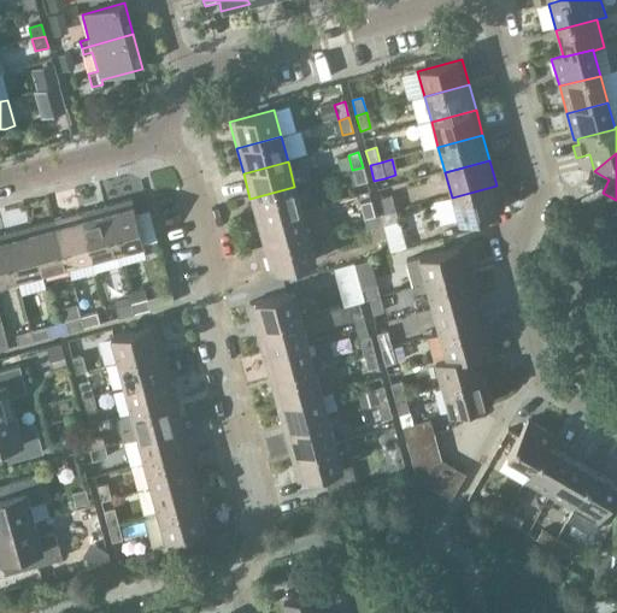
[(357,186),(366,182),(363,168),(352,170),(357,186)]
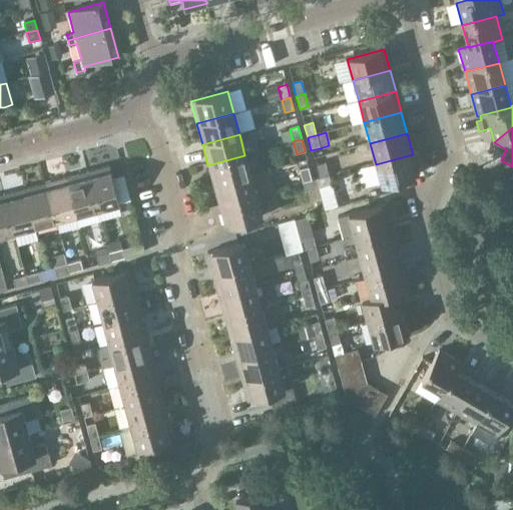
[(413,154),(376,164),(381,185),(418,175),(413,154)]
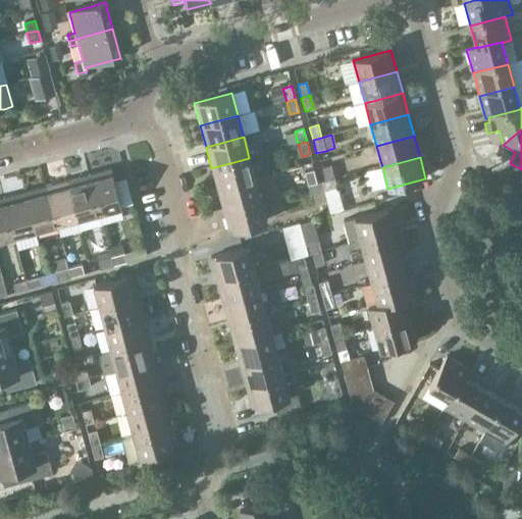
[(217,189),(255,178),(249,158),(211,168),(217,189)]
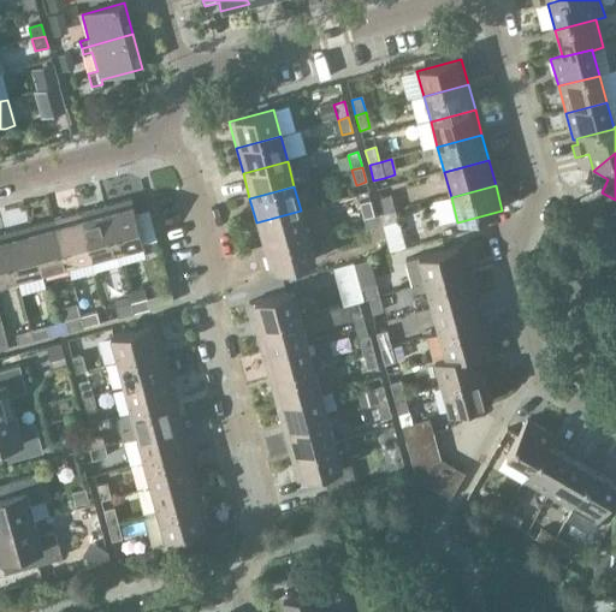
[(384,215),(395,212),(390,196),(380,200),(384,215)]
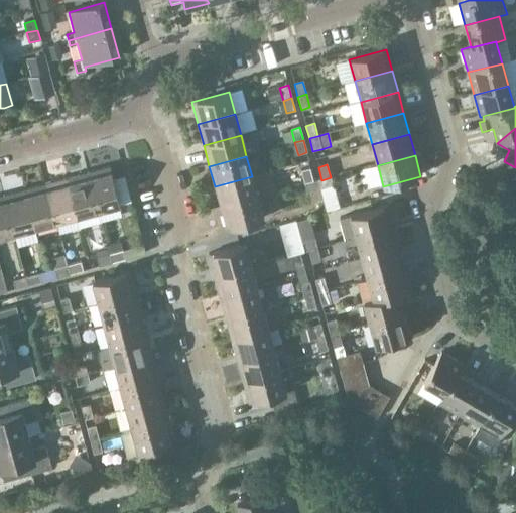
[(88,174),(98,212),(119,206),(109,168),(88,174)]
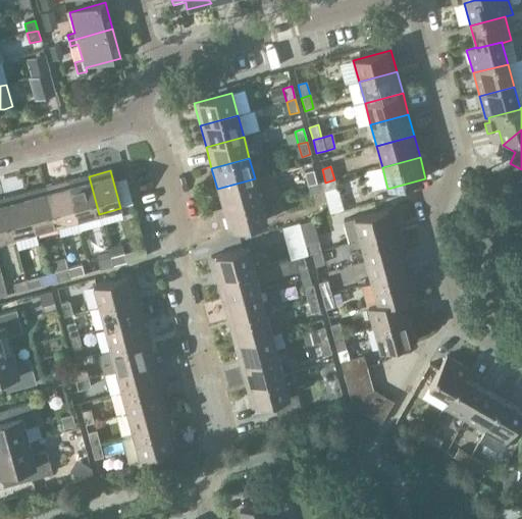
[(308,187),(317,185),(313,171),(305,173),(308,187)]
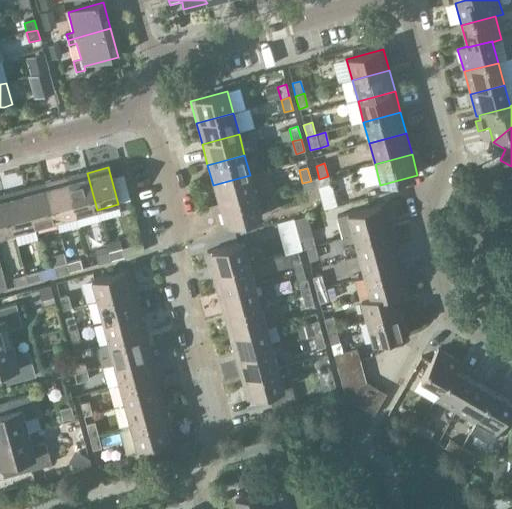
[(66,178),(76,215),(97,210),(87,173),(66,178)]
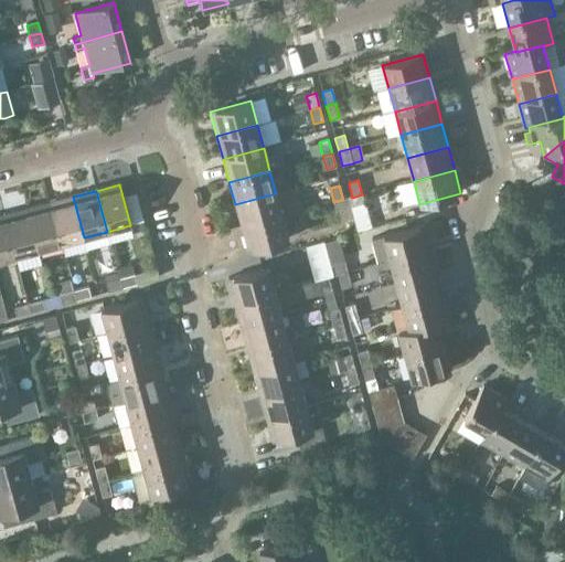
[(242,228),(283,216),(276,193),(235,204),(242,228)]
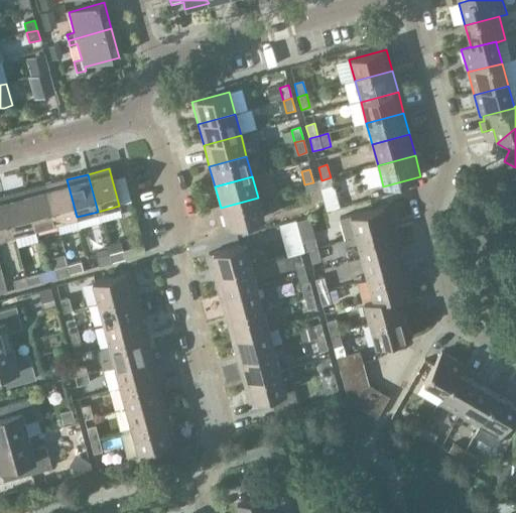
[(339,209),(333,186),(331,177),(321,180),(317,181),(319,189),(326,213),(339,209)]
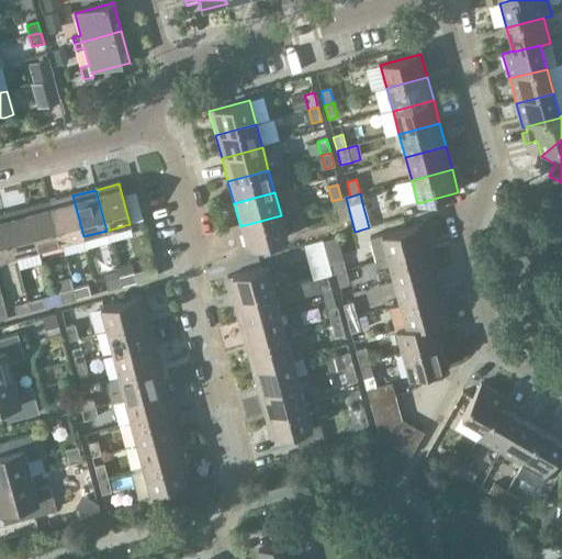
[(60,243),(83,236),(72,196),(49,202),(60,243)]
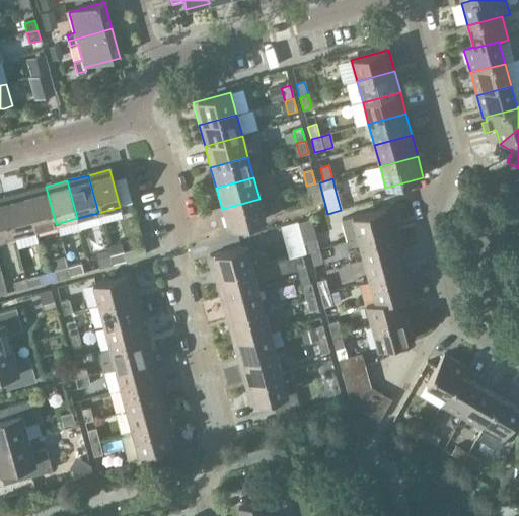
[(308,195),(321,191),(319,182),(315,183),(306,186),(308,195)]
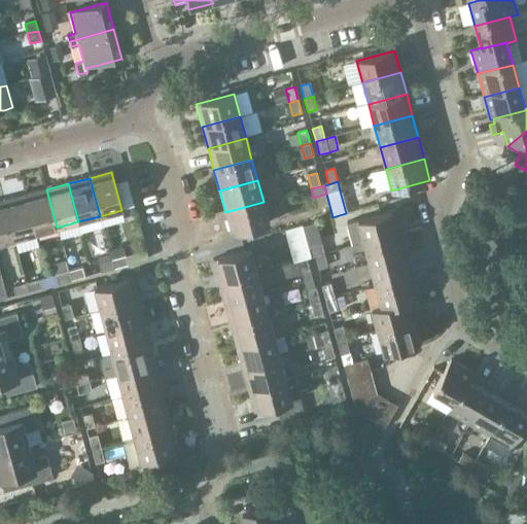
[(35,234),(57,228),(46,189),(25,196),(35,234)]
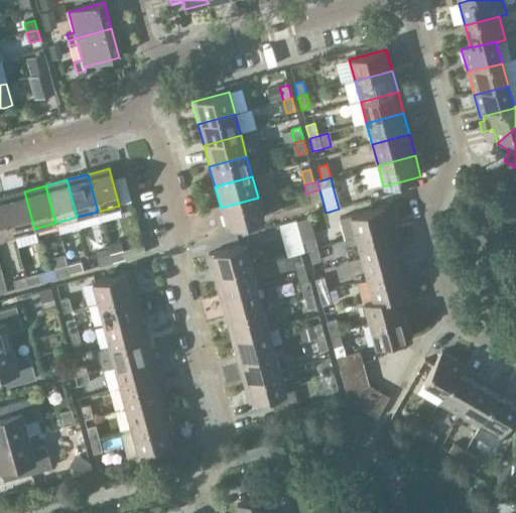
[(14,234),(34,229),(24,191),(4,197),(14,234)]
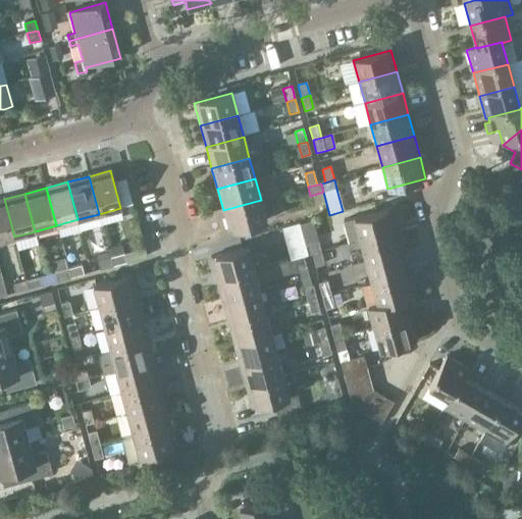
[(0,240),(14,237),(4,199),(0,200),(0,240)]
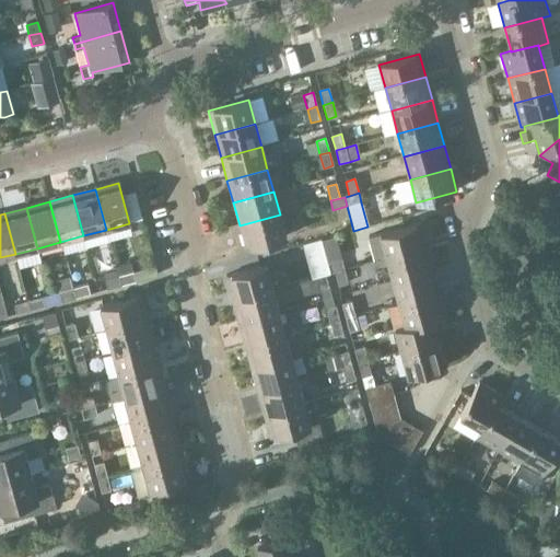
[(280,215),(240,225),(245,250),(286,239),(280,215)]
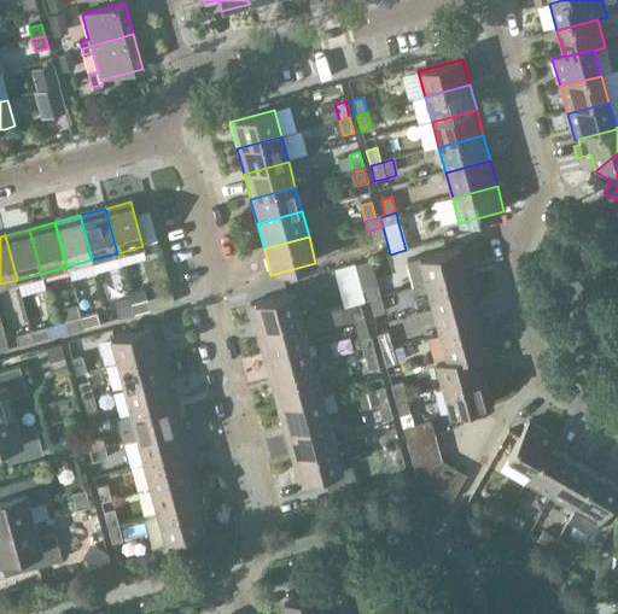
[(426,285),(471,274),(464,247),(419,259),(404,263),(412,288),(426,285)]
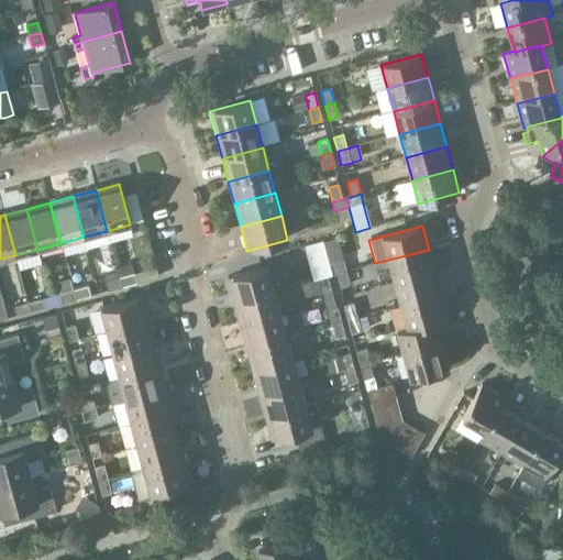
[(345,272),(343,262),(337,239),(323,243),(329,266),(332,276),(337,275),(345,272)]
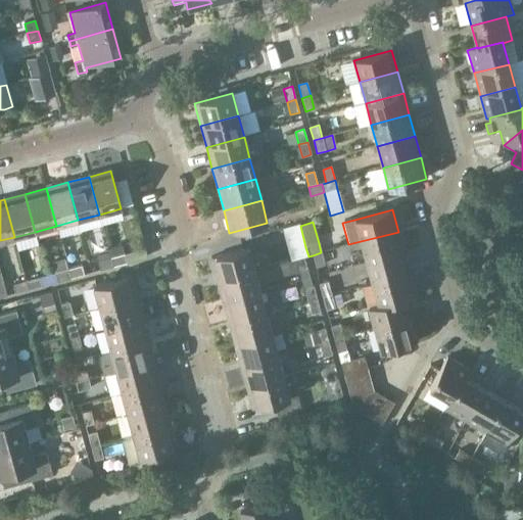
[(367,263),(405,252),(398,232),(361,241),(367,263)]
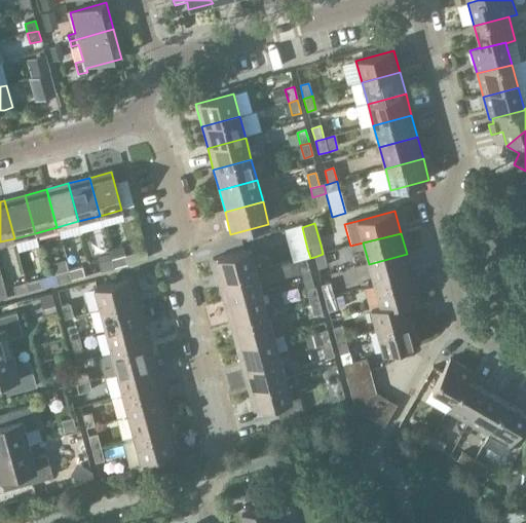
[(297,261),(306,259),(310,258),(307,249),(294,252),(297,261)]
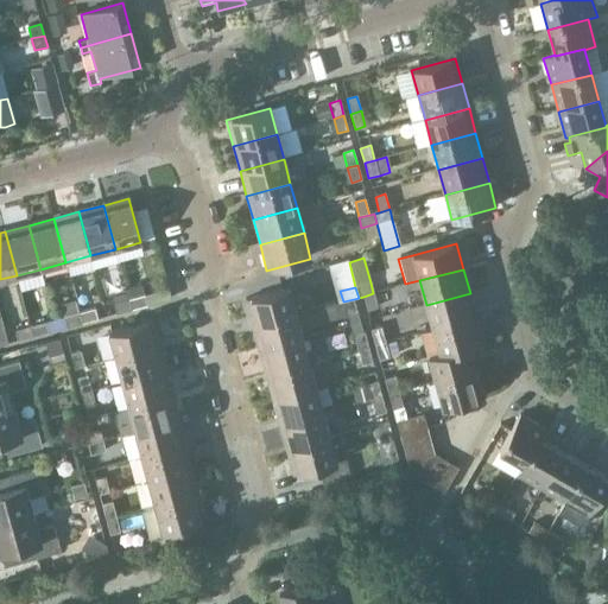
[(252,325),(296,313),(314,309),(310,296),(292,300),(289,288),(245,300),(252,325)]
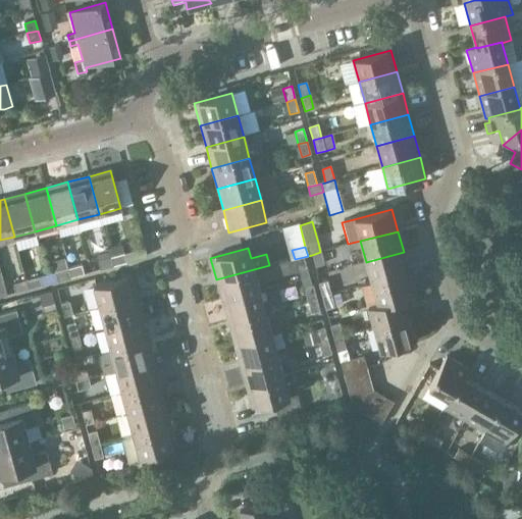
[(113,267),(139,260),(137,251),(111,258),(113,267)]
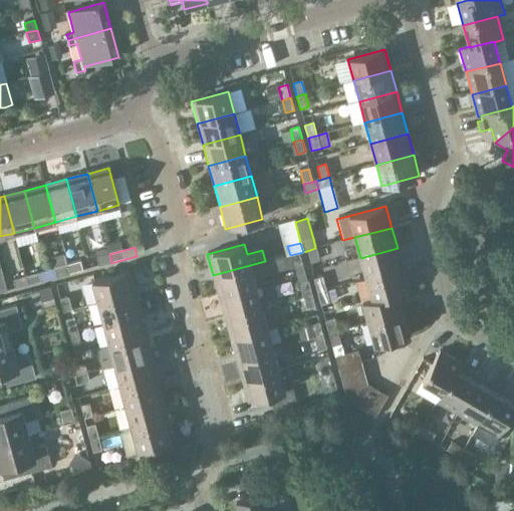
[(307,251),(310,263),(319,261),(315,248),(307,251)]
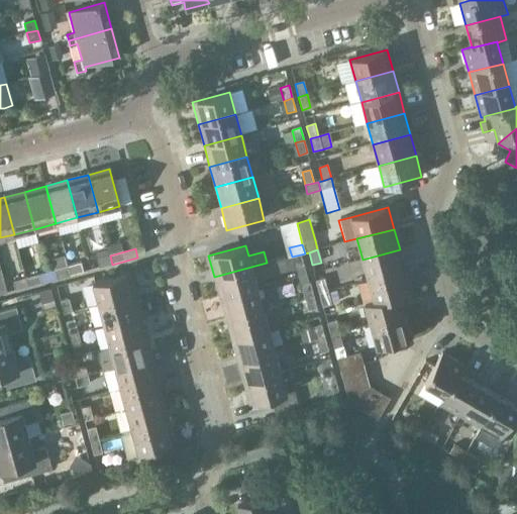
[(368,281),(405,271),(400,249),(363,260),(368,281)]
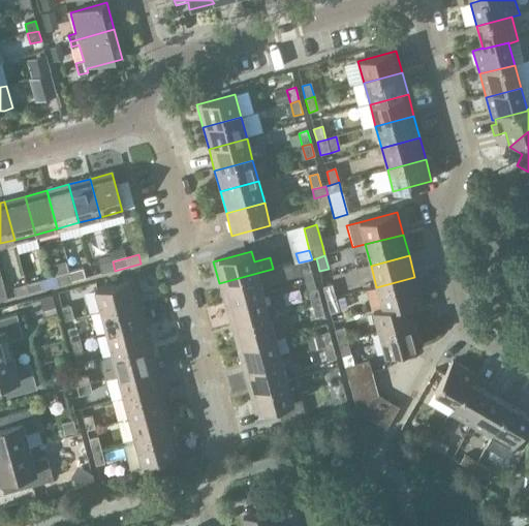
[(302,276),(311,274),(308,260),(299,263),(302,276)]
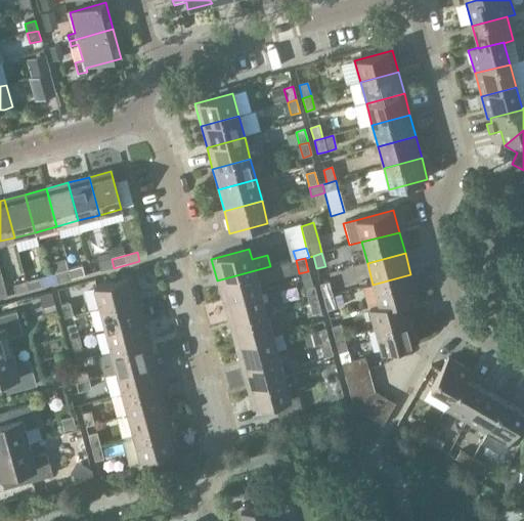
[(100,271),(114,268),(112,259),(98,263),(100,271)]
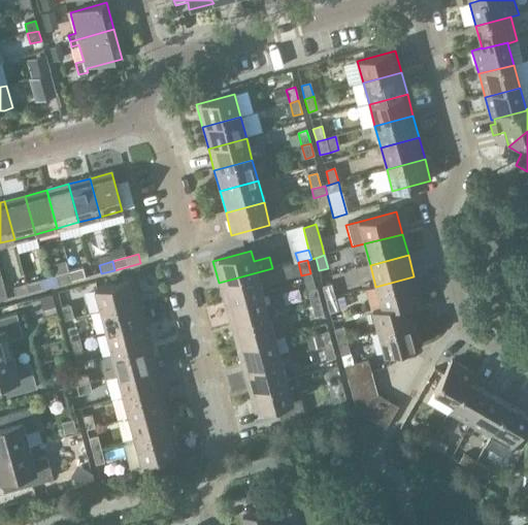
[(71,282),(85,279),(83,269),(69,272),(71,282)]
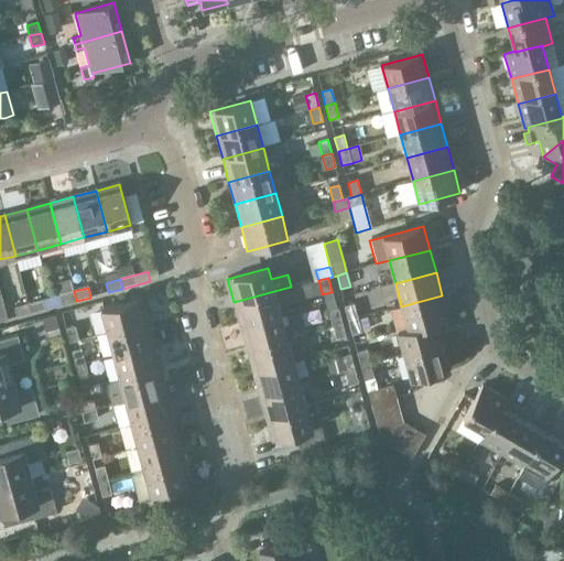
[(63,304),(76,301),(74,291),(60,295),(63,304)]
